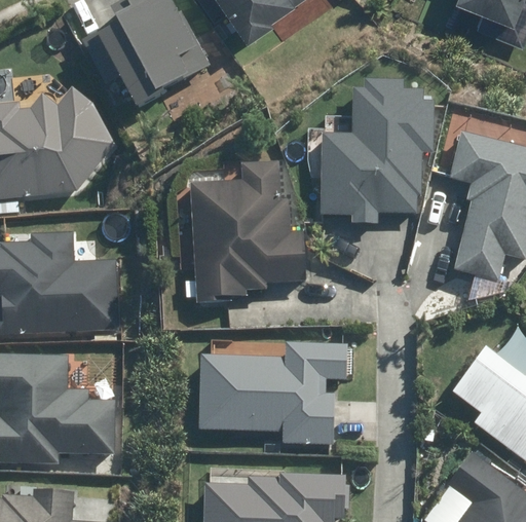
[(92,28),(96,33),(138,108),(212,66),(175,0),(126,0),(130,6),(92,28)]
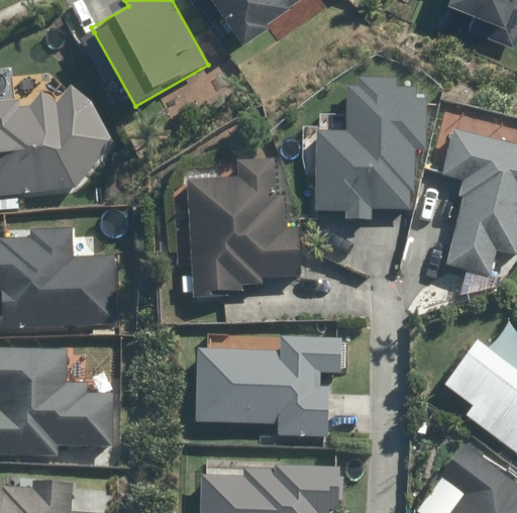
[(269,15),(290,0),(217,0),(245,38),(272,20),(269,15)]
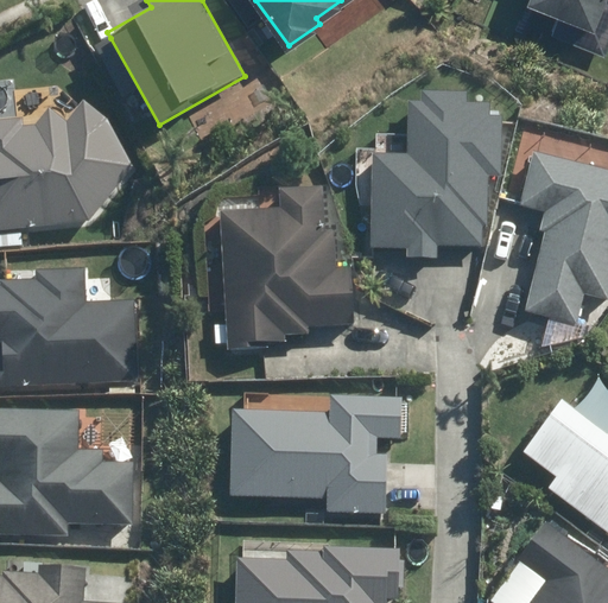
[(552,26),(606,48),(607,42),(607,0),(538,0),(559,8),(552,26)]
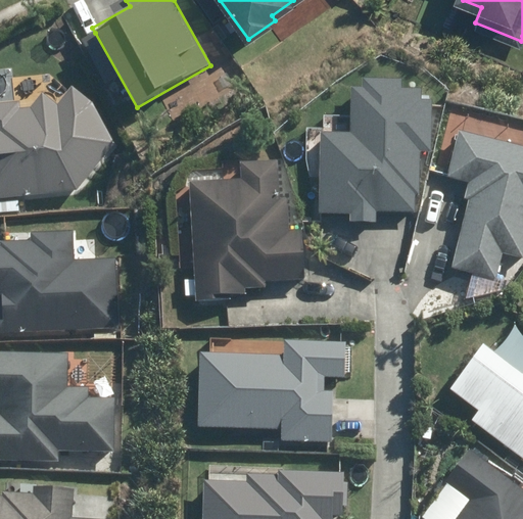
[(14,99),(0,100),(0,196),(79,191),(124,135),(70,85),(69,71),(13,76),(14,99)]
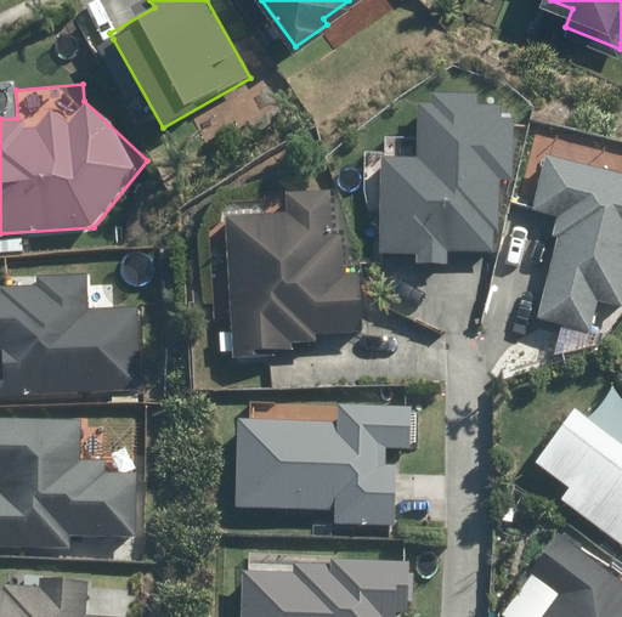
[(419,157),(380,156),(377,254),(416,256),(416,261),(447,262),(448,247),(496,249),(498,177),(515,179),(516,118),(503,118),(504,105),(480,103),(480,95),(434,92),(434,102),(420,101),(419,157)]
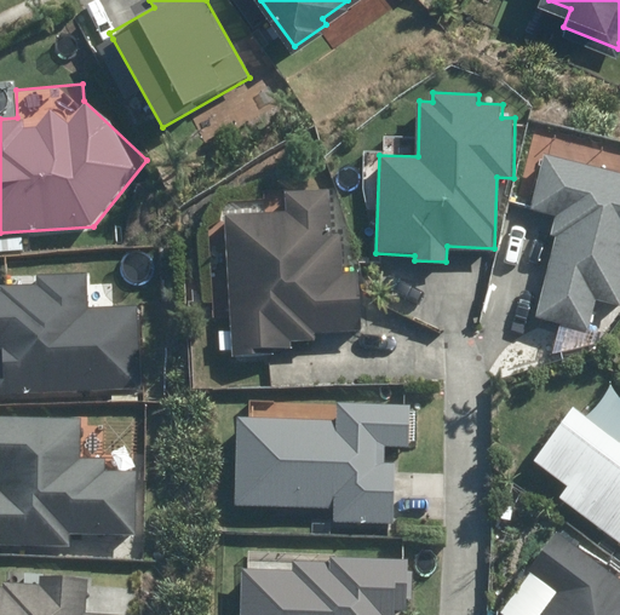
[(619,170),(543,151),(529,206),(561,214),(534,319),(589,332),(597,295),(619,300),(619,170)]
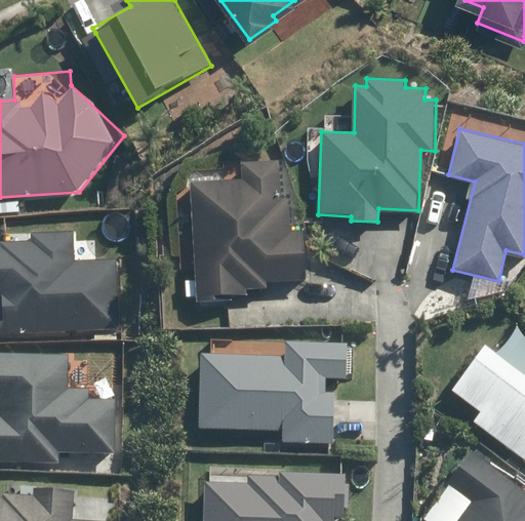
[(242,174),(190,177),(197,297),(251,294),(251,288),(270,287),(269,277),(305,275),(303,229),(290,230),(289,197),(280,198),(278,158),(241,160),(242,174)]
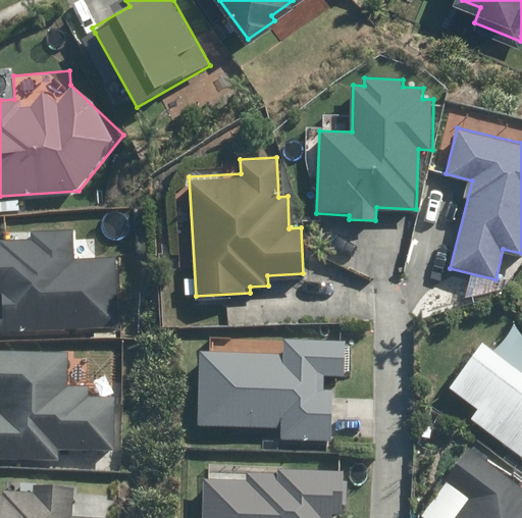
[(34,240),(0,240),(0,328),(118,325),(116,257),(75,258),(74,226),(34,227),(34,240)]
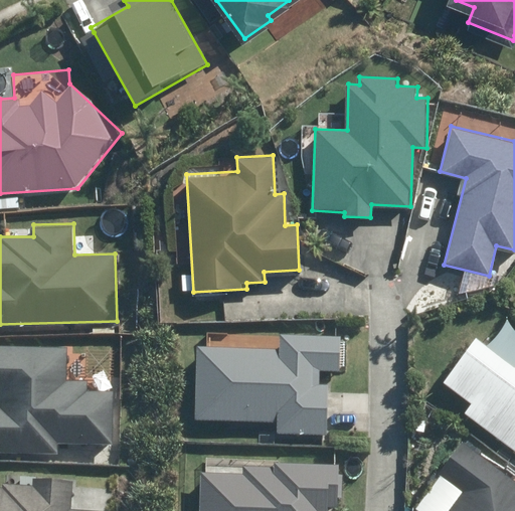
[(338,371),(340,335),(279,333),(278,349),(197,346),(194,419),(277,422),(277,431),(325,433),(327,399),(318,398),(319,370),(338,371)]
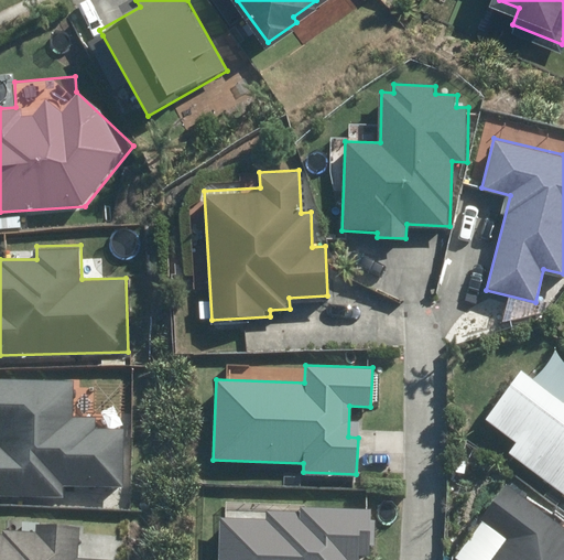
[(518,441),(509,453),(563,494),(563,396),(563,398),(523,369),(487,418),(518,441)]
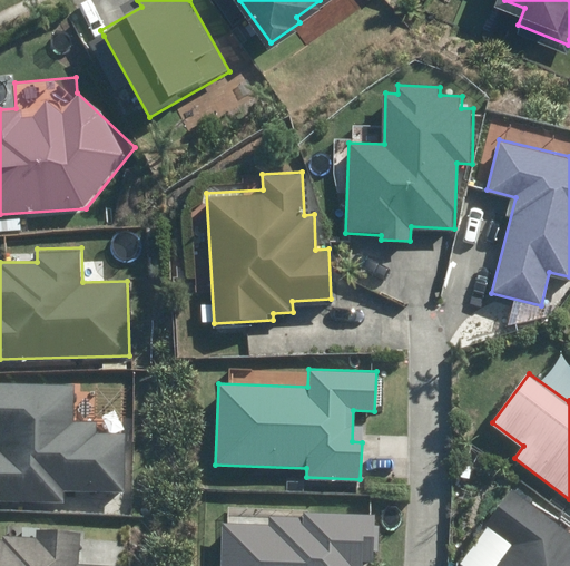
[(0,496),(61,497),(61,487),(121,487),(123,433),(94,433),(94,421),(76,421),(76,383),(0,381),(0,496)]
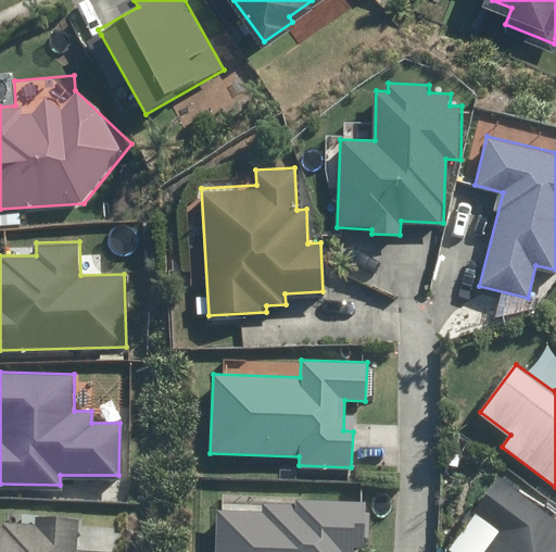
[(555,551),(555,522),(501,478),(449,544),(456,551),(555,551)]
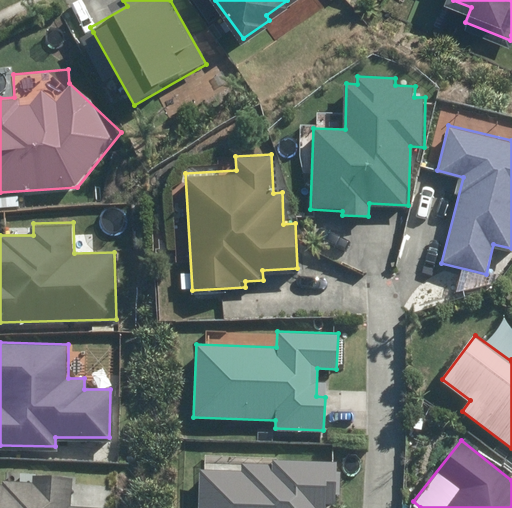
[(334,506),(337,462),(271,458),(271,464),(242,463),(242,470),(201,468),(198,507),(319,507),(319,505),(334,506)]
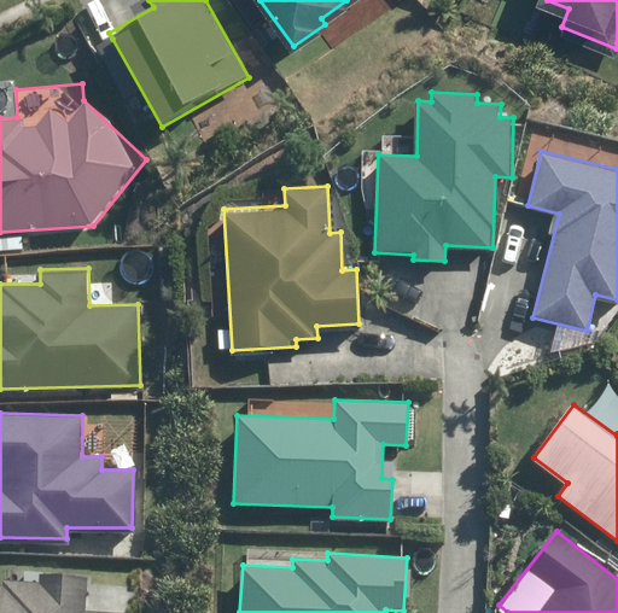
[(0,612),(133,612),(85,609),(86,571),(40,568),(40,576),(0,573),(0,612)]
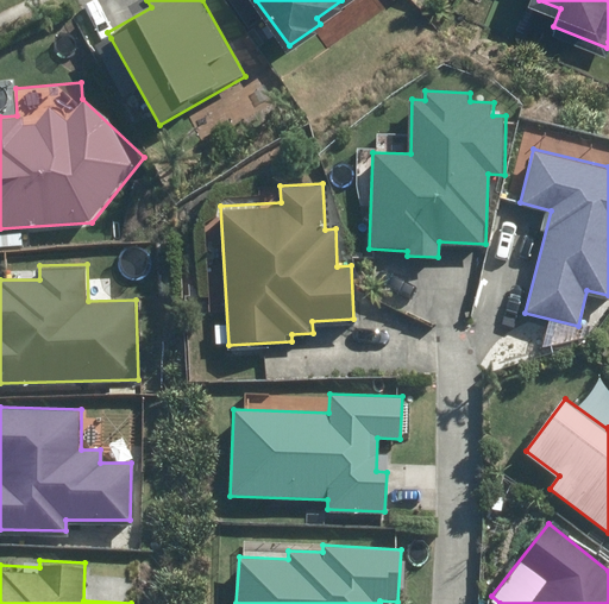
All buildings are outlined.
